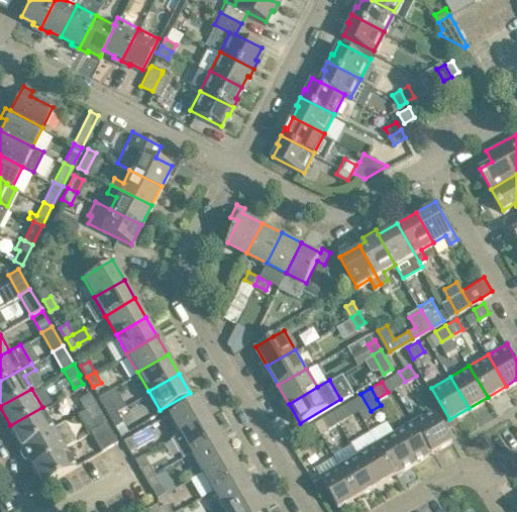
[(85,408),(95,402),(90,391),(79,397),(85,408)]
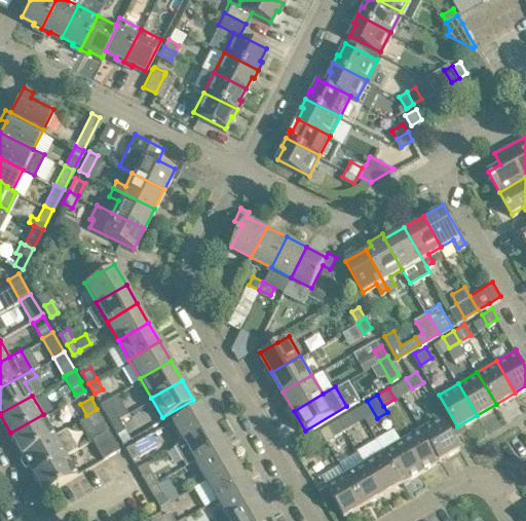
[(200,403),(183,413),(172,419),(183,440),(213,422),(200,403)]
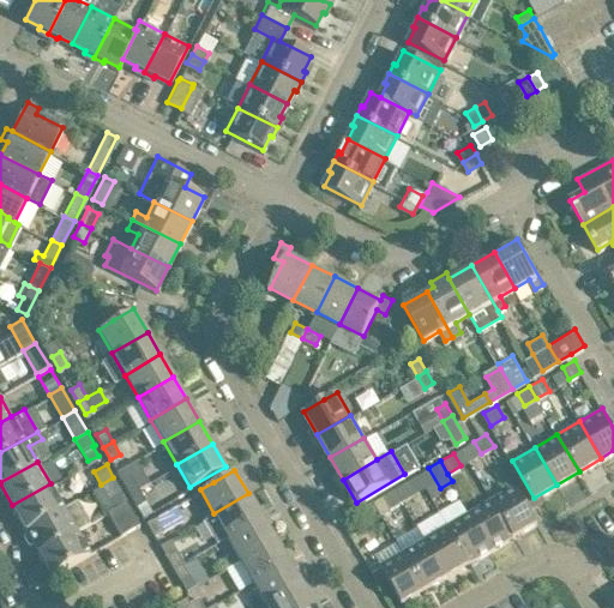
[(139,486),(132,474),(122,479),(130,492),(139,486)]
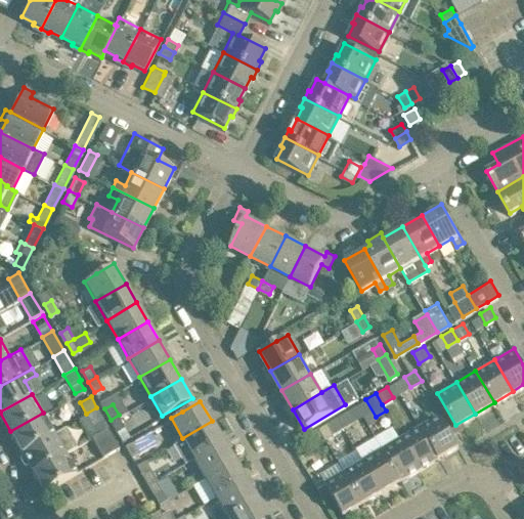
[(86,414),(97,432),(107,426),(96,407),(86,414)]
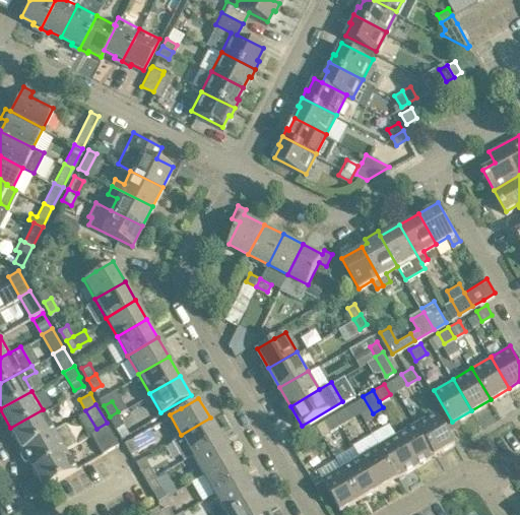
[(336,412),(342,423),(352,416),(346,406),(336,412)]
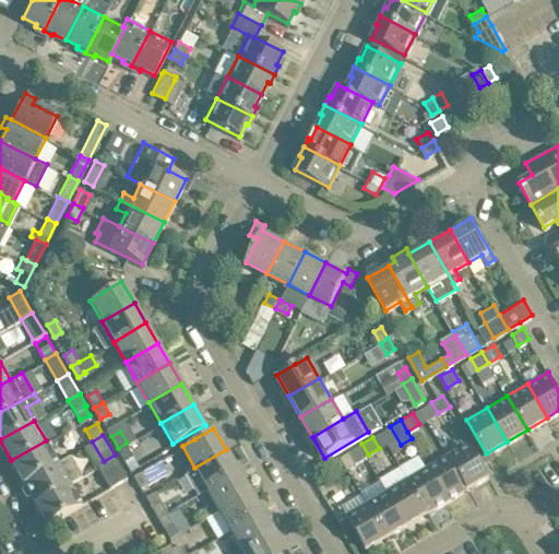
[(57,461),(46,440),(11,460),(23,481),(57,461)]
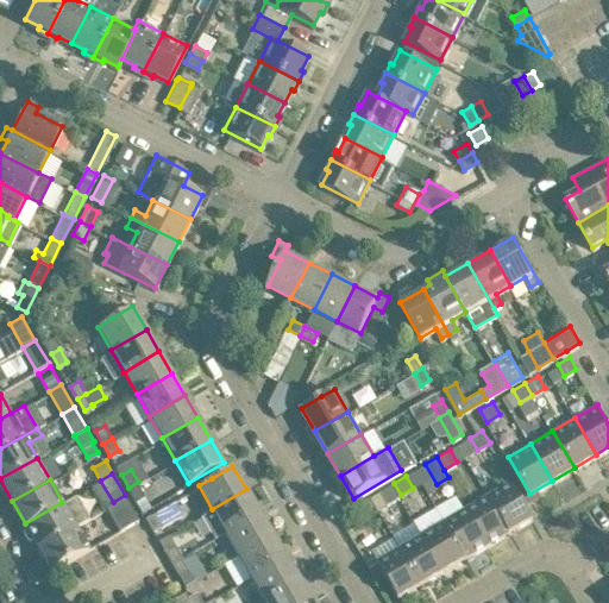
[(489,495),(510,531),(533,517),(512,481),(489,495)]
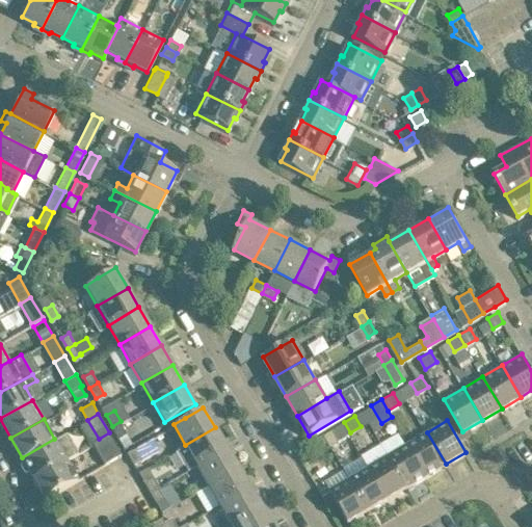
[(121,421),(112,426),(118,437),(127,432),(121,421)]
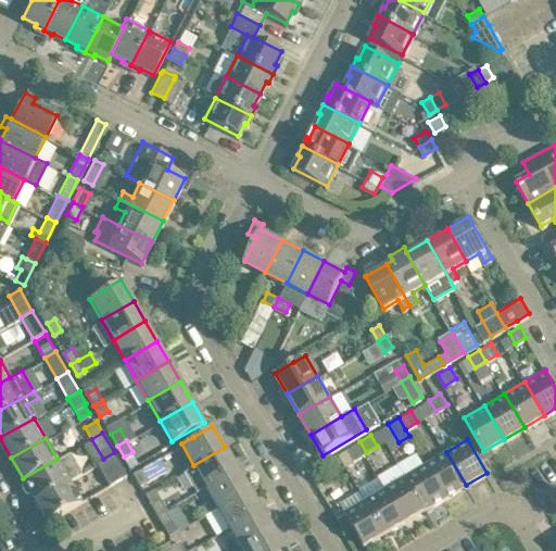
[(366,452),(359,441),(348,448),(354,459),(366,452)]
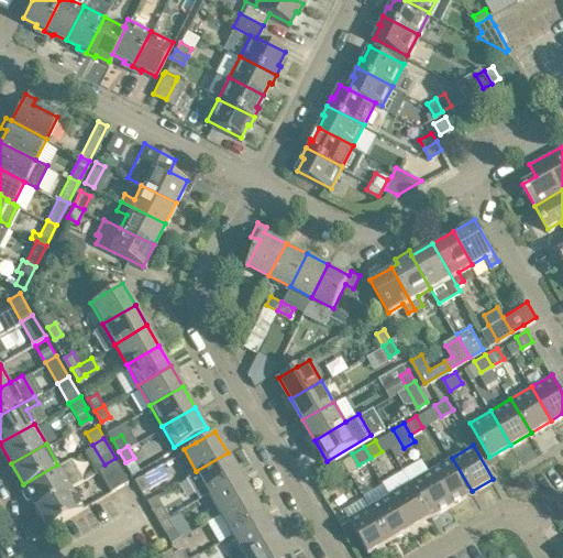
[(228,452),(196,471),(208,491),(240,472),(228,452)]
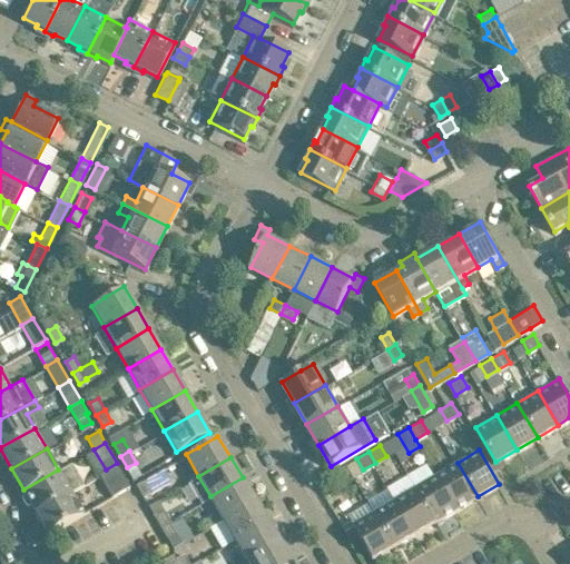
[(70,462),(58,470),(23,490),(36,511),(70,491),(82,483),(70,462)]
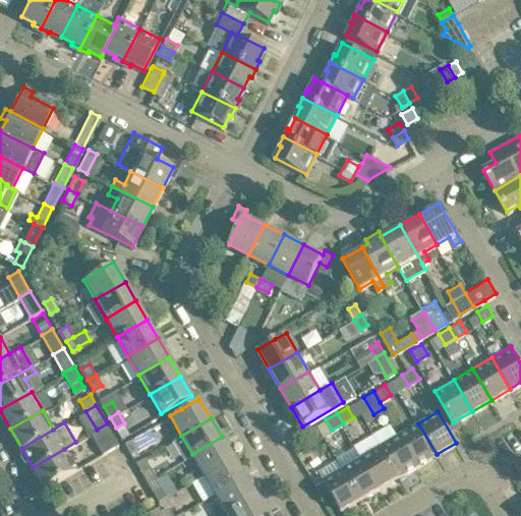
[(107,423),(97,430),(92,433),(103,453),(118,444),(112,433),(107,423)]
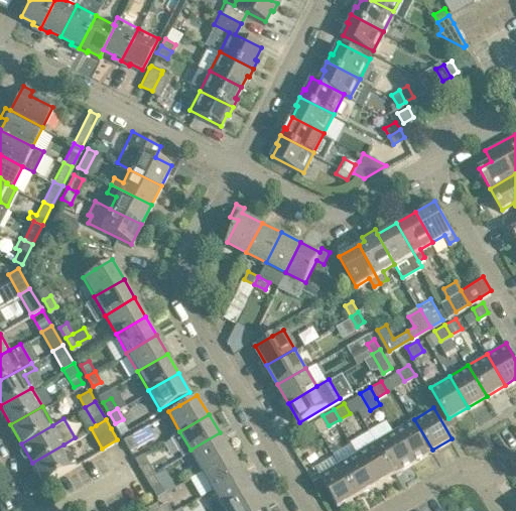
[(432,450),(414,419),(395,430),(413,461),(432,450)]
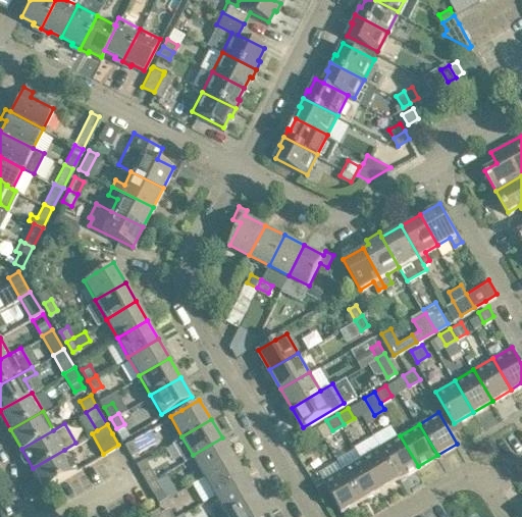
[(418,466),(400,435),(381,447),(400,477),(418,466)]
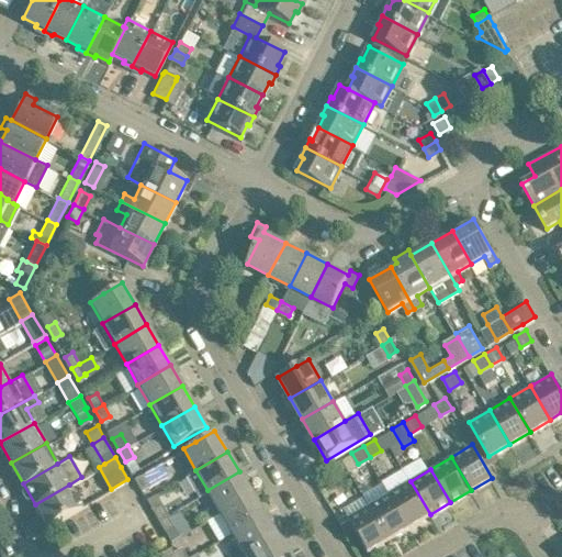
[(220,511),(250,492),(239,471),(208,490),(220,511)]
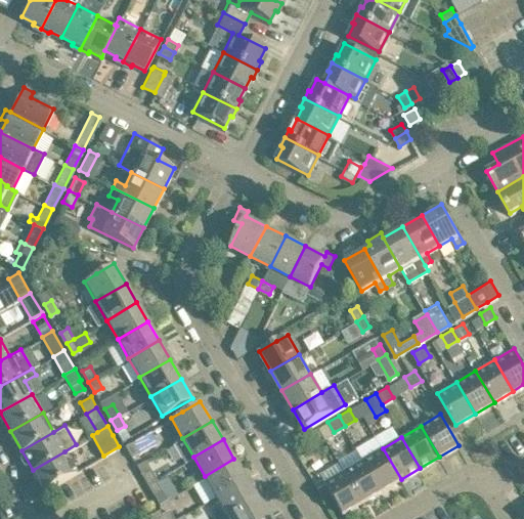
[(125,444),(131,456),(139,450),(133,440),(125,444)]
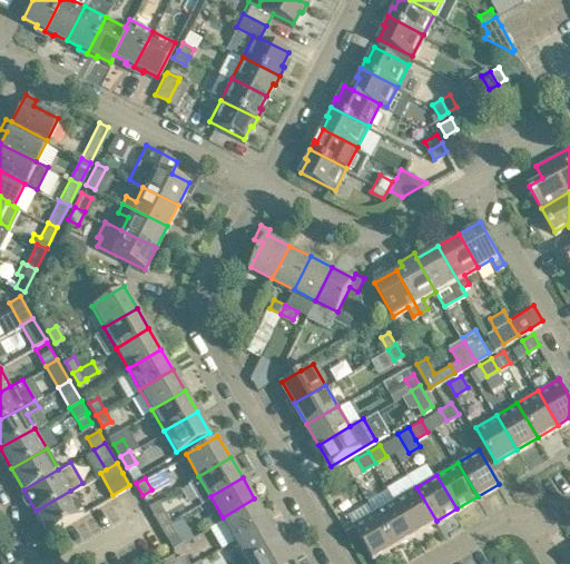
[(436,521),(416,487),(395,498),(415,533),(436,521)]
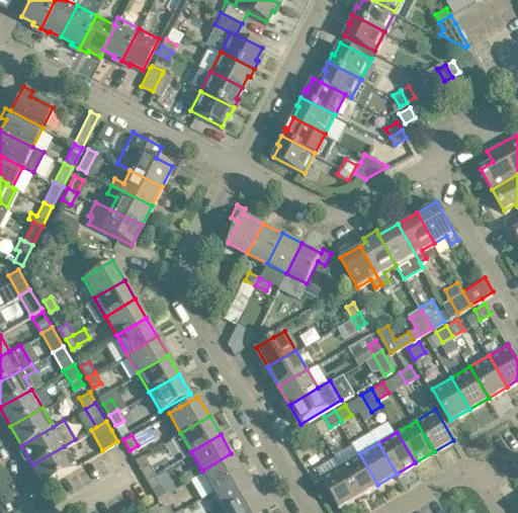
[(44,484),(57,476),(75,465),(64,446),(32,464),(44,484)]
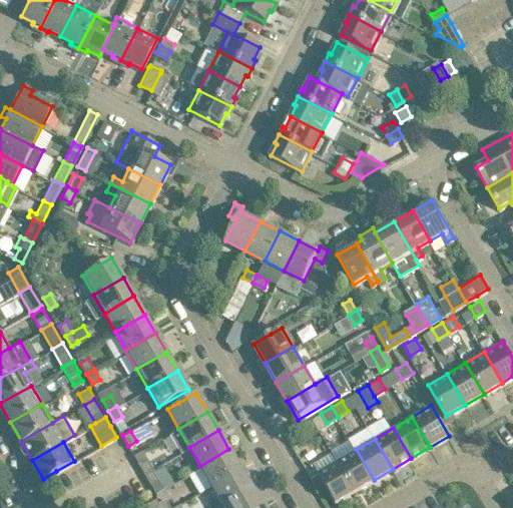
[(228,449),(200,466),(210,485),(239,468),(228,449)]
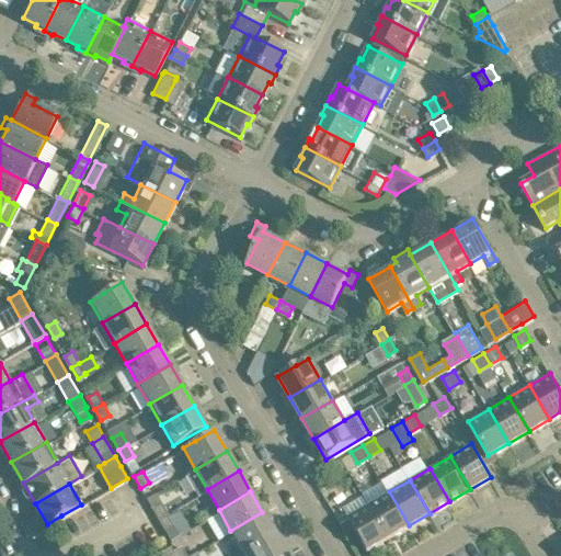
[(409,525),(389,491),(369,503),(388,537),(409,525)]
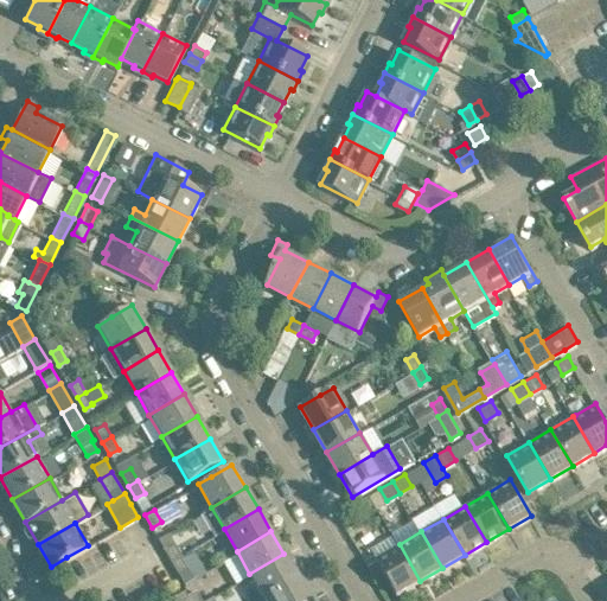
[(171,560),(180,555),(173,542),(164,548),(171,560)]
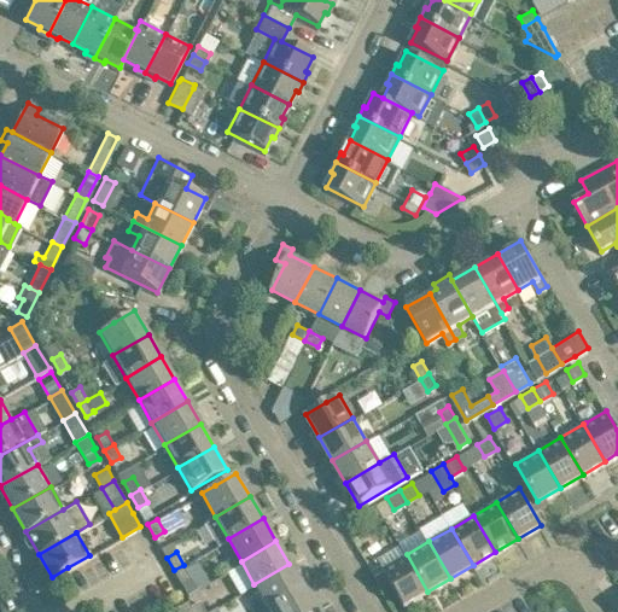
[(372,569),(380,583),(389,578),(404,605),(427,592),(407,554),(384,567),(382,563),(372,569)]
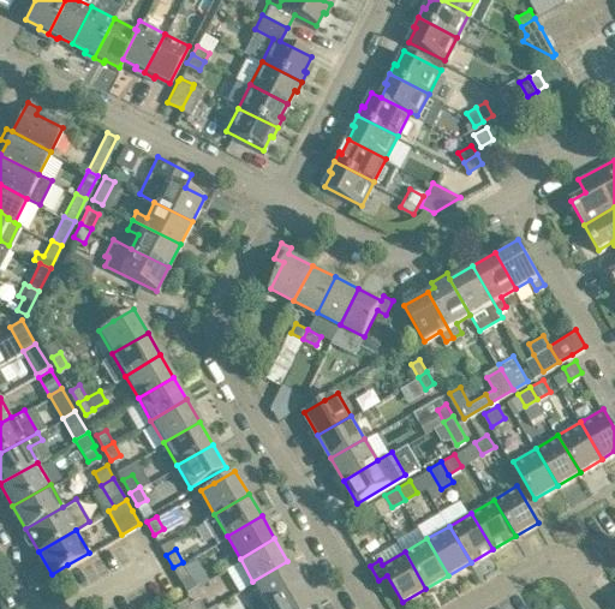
[(300,583),(287,561),(252,581),(266,603),(300,583)]
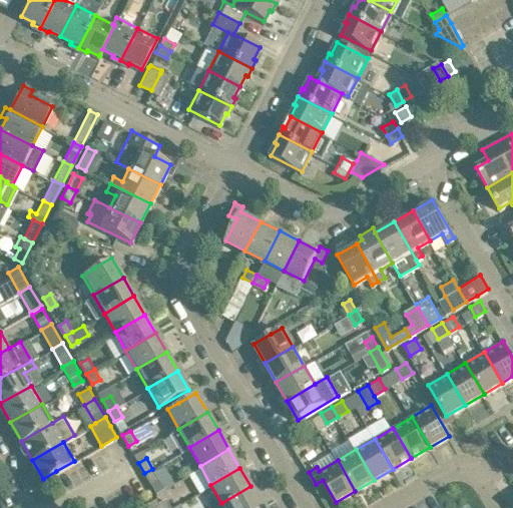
[(144,473),(150,484),(158,479),(152,469),(144,473)]
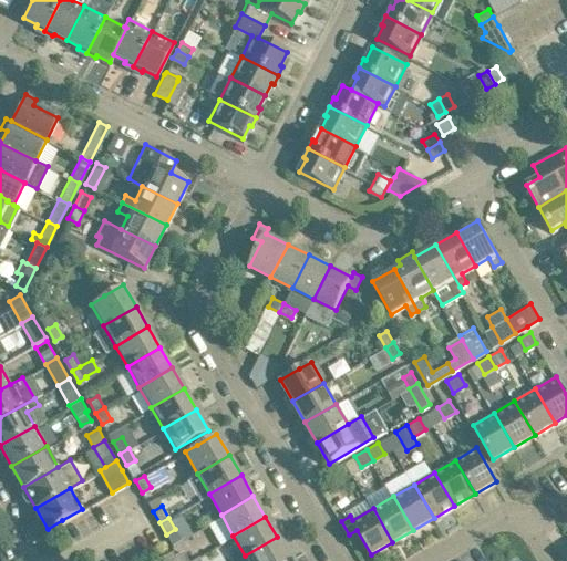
[(277,537),(245,556),(248,560),(282,560),(289,558),(277,537)]
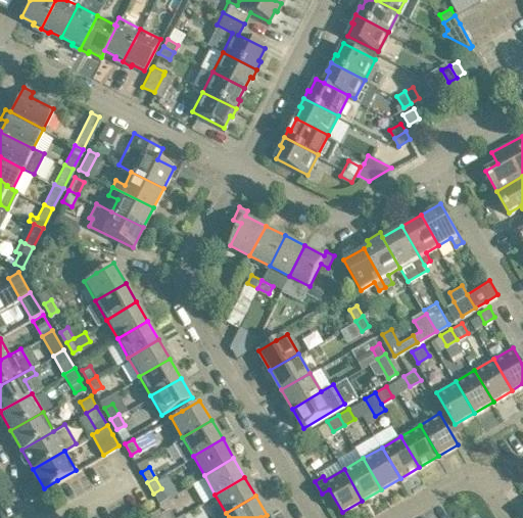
[(164,517),(174,517),(175,517),(169,507),(160,512),(164,517)]
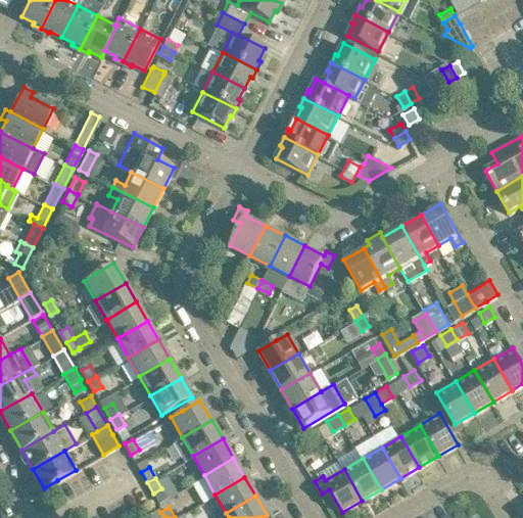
[(151,512),(154,517),(164,517),(160,512),(158,508),(151,512)]
